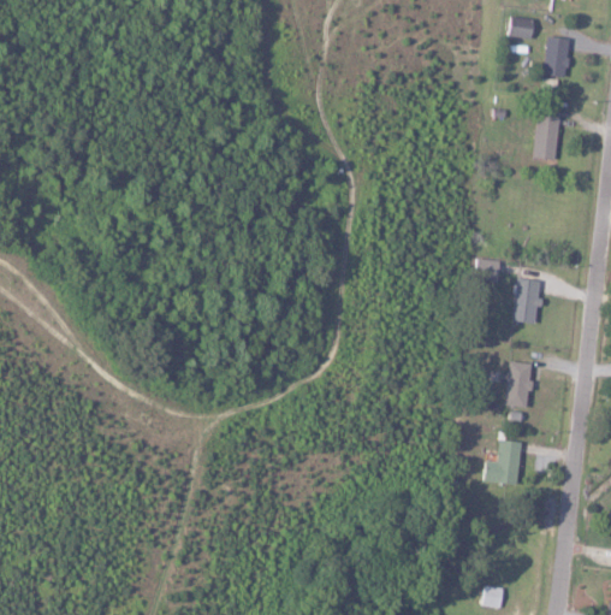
[(529,40),(533,21),(511,16),(508,35),(529,40)]
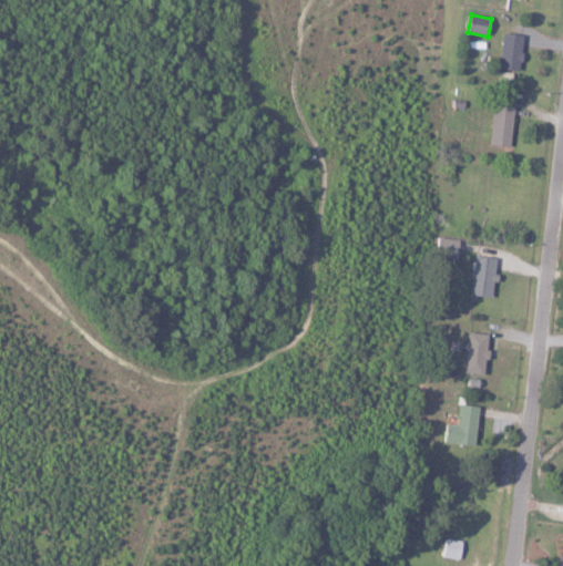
[(521,71),(524,35),(503,33),(500,69),(521,71)]
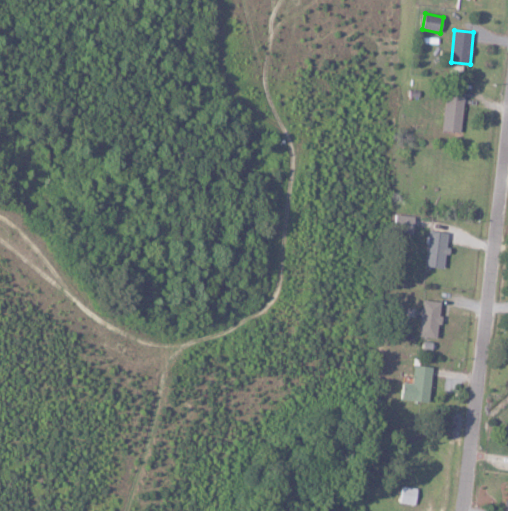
[(462,133),(464,97),(445,96),(443,131),(462,133)]
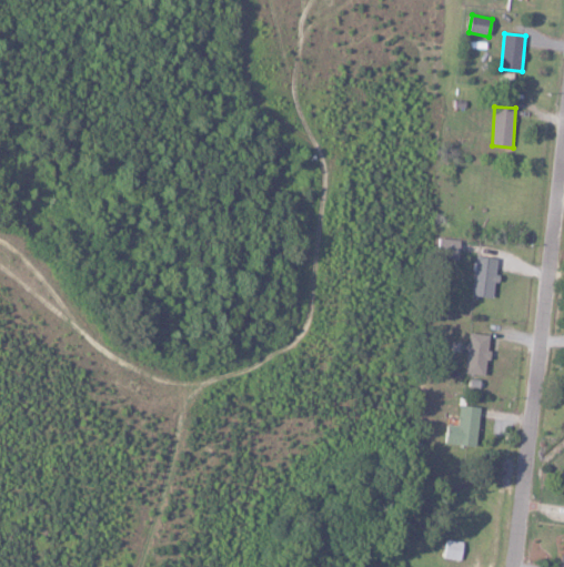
[(494,299),(497,259),(476,256),(472,296),(494,299)]
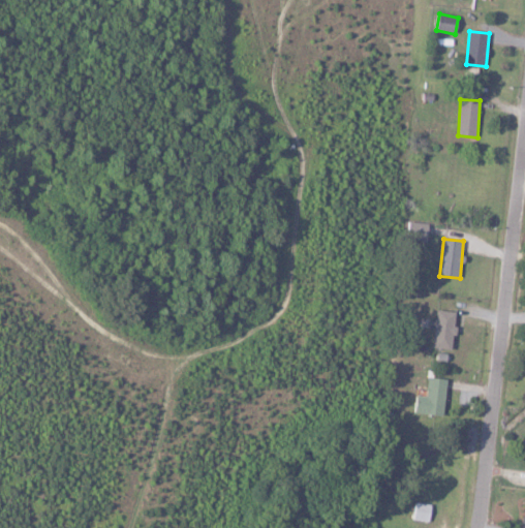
[(432,348),(452,350),(457,313),(437,310),(432,348)]
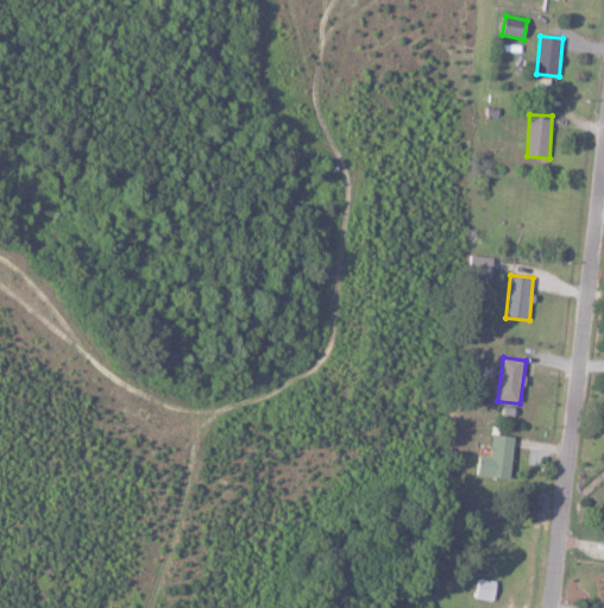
[(478,456),(477,477),(511,480),(514,437),(492,436),(491,457),(478,456)]
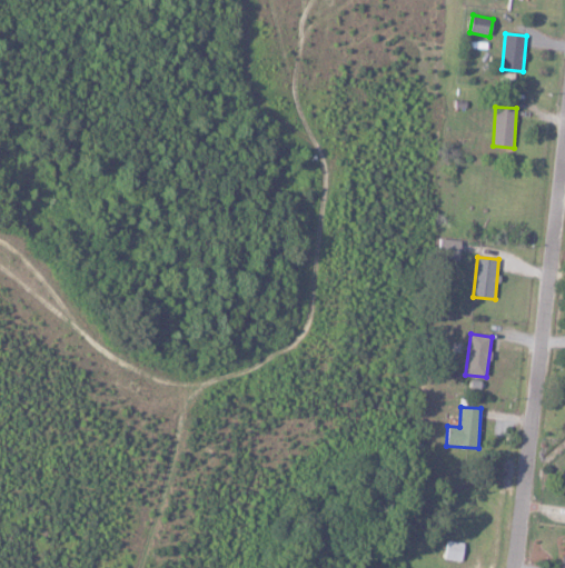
[(466,544),(447,541),(445,560),(463,562),(466,544)]
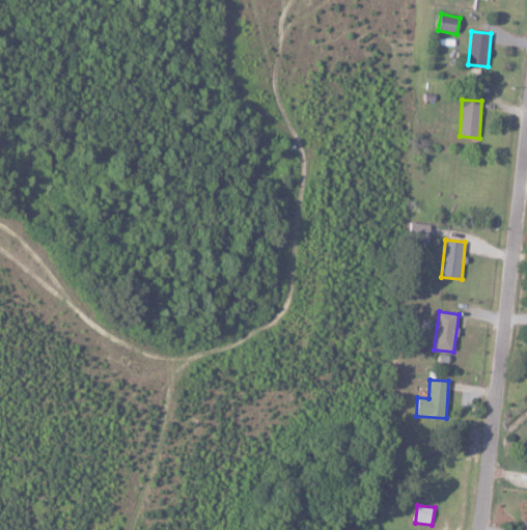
All buildings are outlined.
